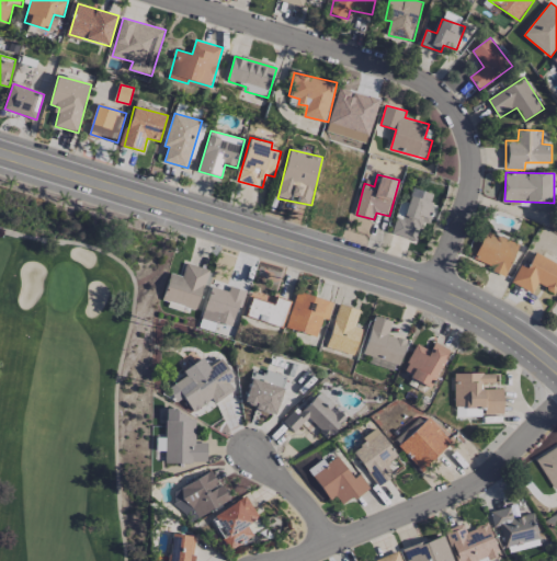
[(394,235),(417,240),(421,224),(428,226),(436,195),(413,189),(409,203),(402,202),(394,235)]
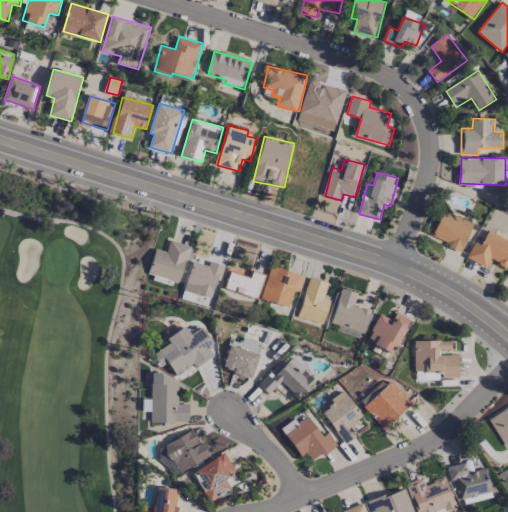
[(433,238),(464,250),(475,223),(444,210),(433,238)]
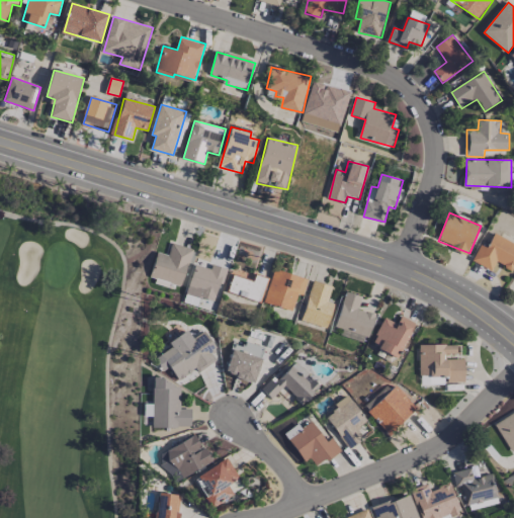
[(513,242),(495,234),(489,248),(481,245),(474,261),(494,270),(498,262),(513,269),(513,242)]
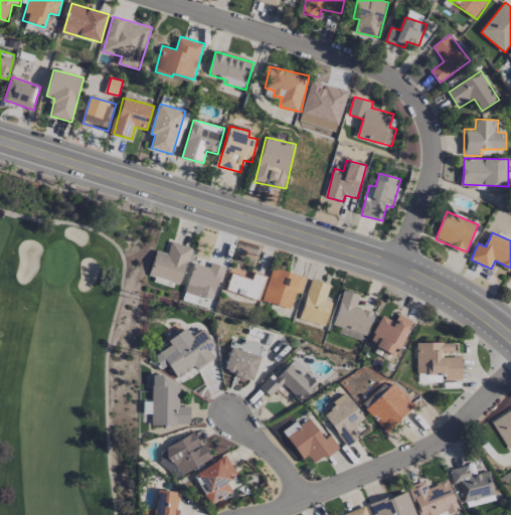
[(192,246),(172,242),(169,253),(157,250),(152,277),(184,284),(192,246)]
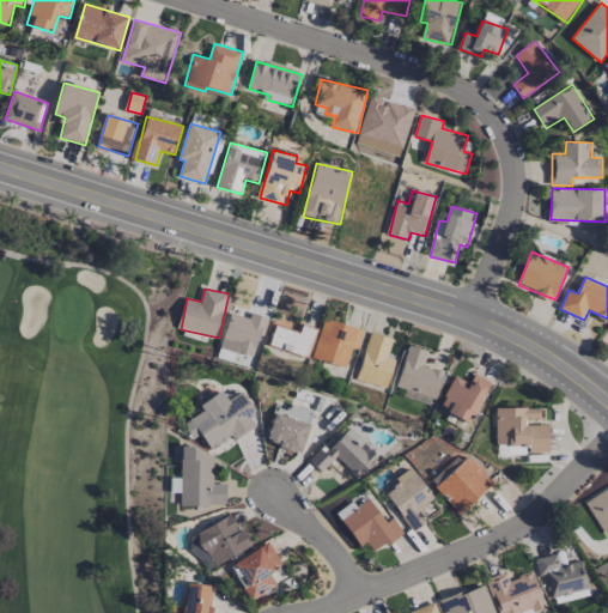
[(267,316),(253,314),(251,319),(231,314),(224,350),(259,357),(267,316)]
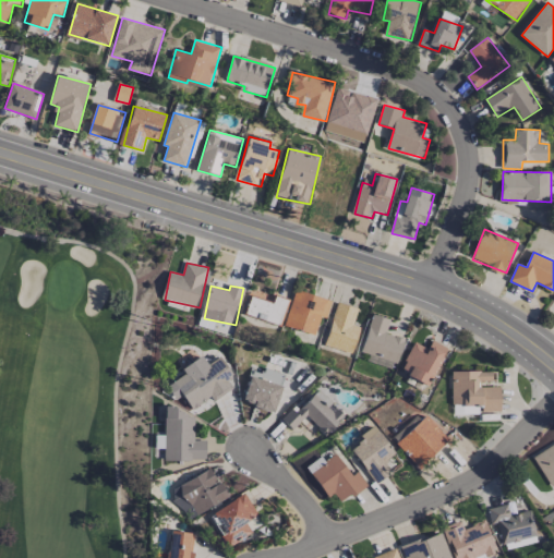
[(318,334),(322,317),(329,319),(333,299),(294,291),(287,328),(318,334)]
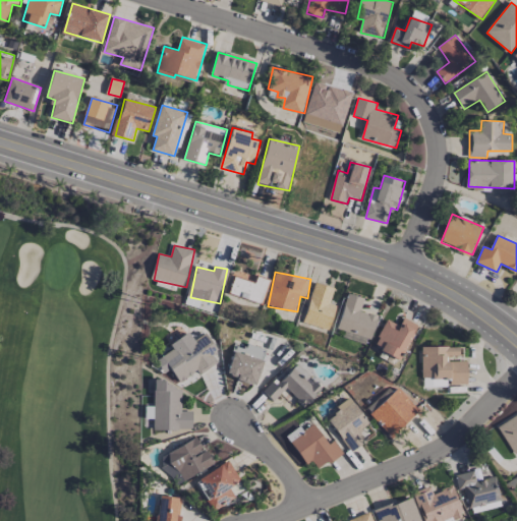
[(256,281),(235,276),(231,295),(265,302),(270,278),(257,276),(256,281)]
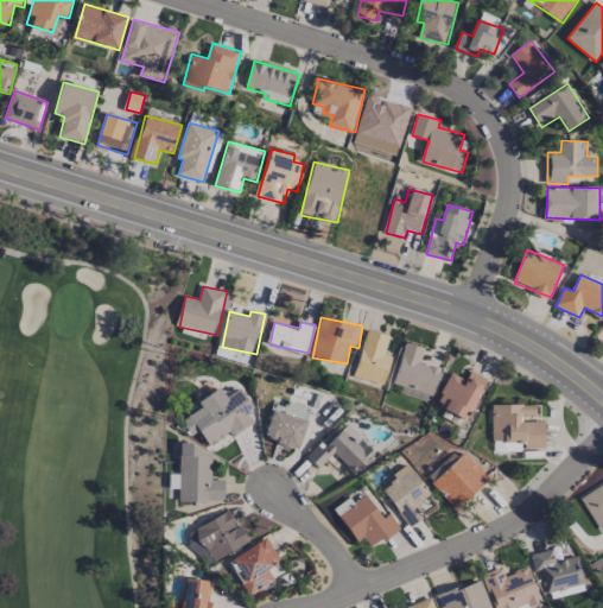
[(387,354),(392,336),(369,330),(356,377),(386,385),(394,356),(387,354)]
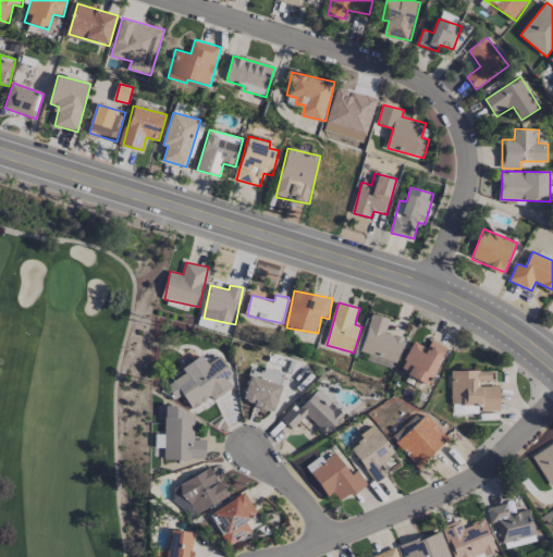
[(368,361),(396,369),(405,337),(388,333),(391,319),(372,313),(363,351),(370,354),(368,361)]
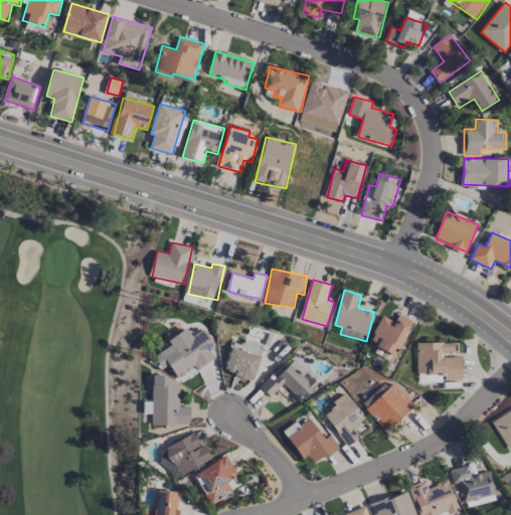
[(413,321),(400,314),(396,322),(383,316),(370,343),(397,356),(413,321)]
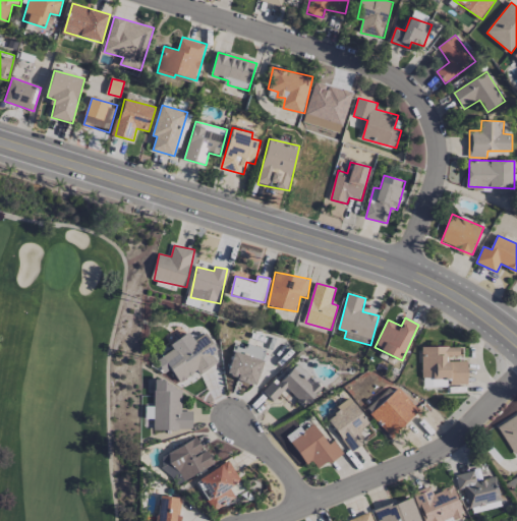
[(220,362),(214,354),(219,351),(207,332),(195,340),(189,332),(171,344),(175,349),(157,361),(165,373),(172,368),(181,383),(198,370),(202,374),(220,362)]
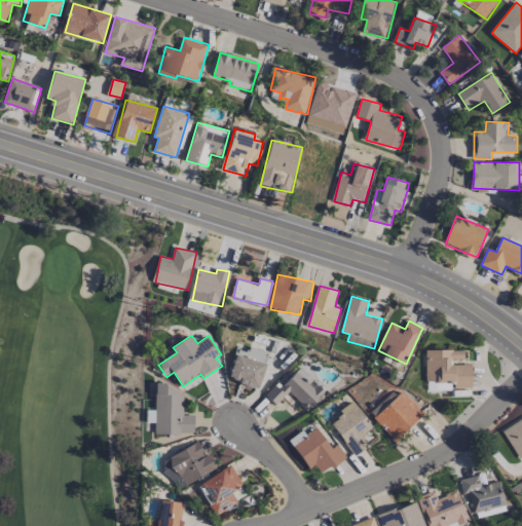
[(268,362),(270,351),(251,348),(249,359),(268,362)]
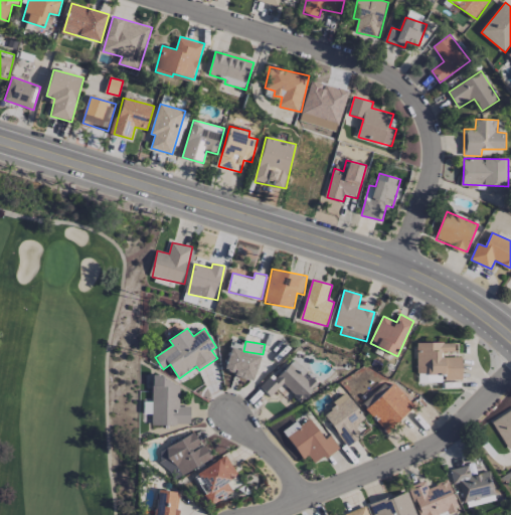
[(418,343),(418,374),(445,374),(445,380),(463,380),(463,357),(446,357),(446,352),(455,352),(455,343),(418,343)]
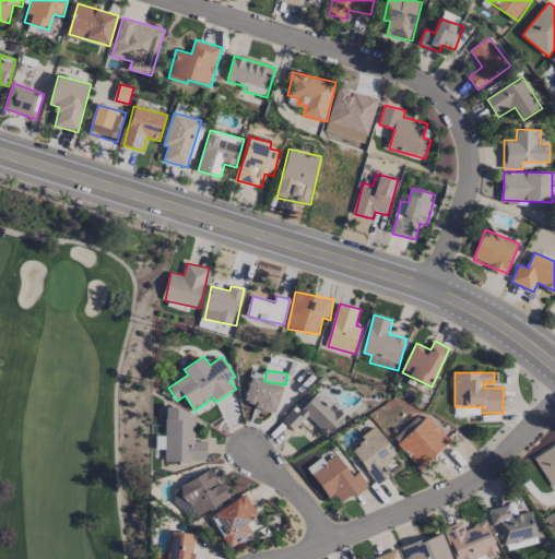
[(284,385),(252,379),(246,405),(279,412),(284,385)]
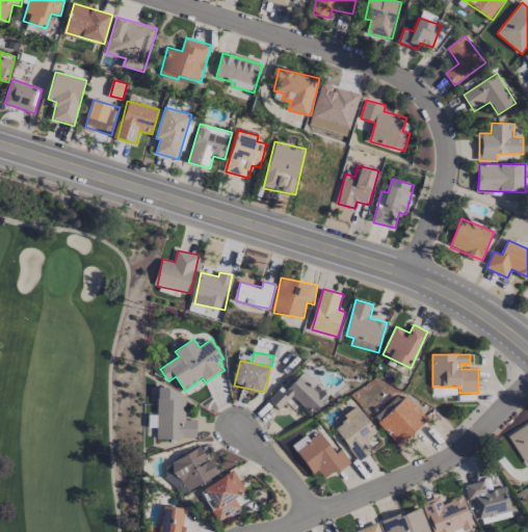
[(281,410),(293,397),(313,416),(332,396),(305,371),(285,393),(281,390),(270,400),(281,410)]
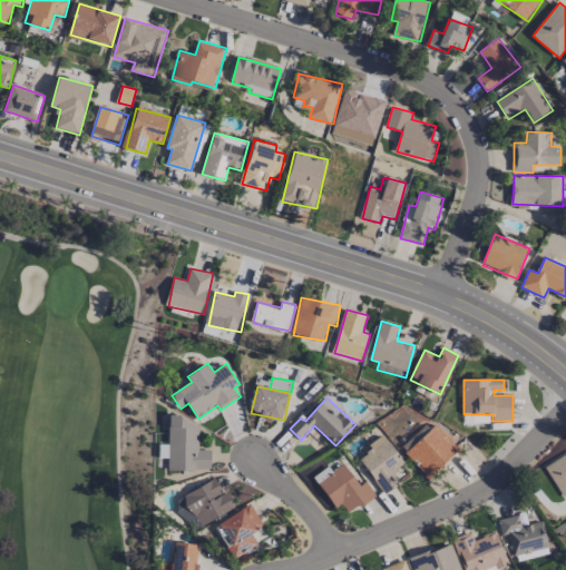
[(212,471),(212,450),(199,450),(201,423),(182,423),(183,414),(171,414),(169,470),(212,471)]
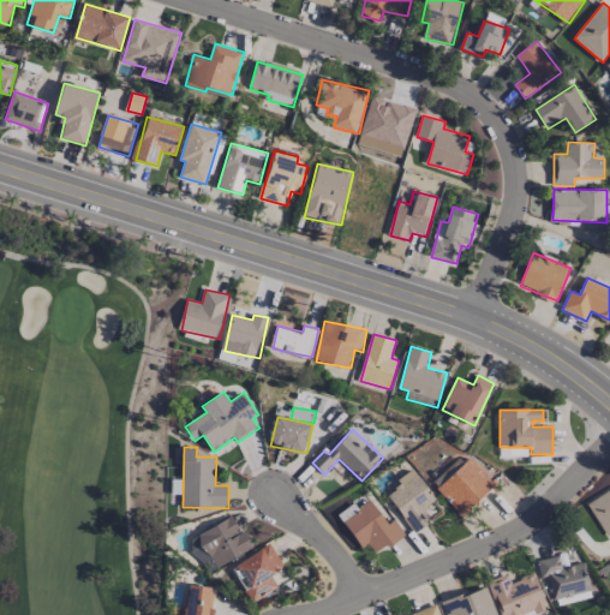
[(438,490),(465,515),(496,482),(470,458),(438,490)]
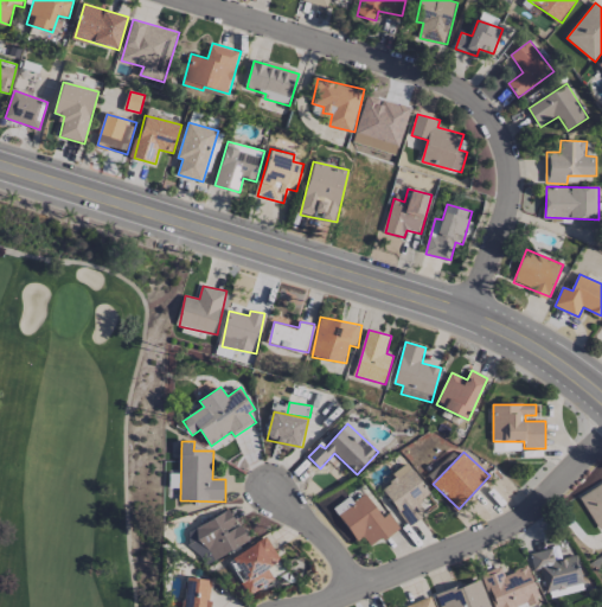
[(411,526),(430,513),(421,502),(431,493),(411,465),(382,486),(411,526)]
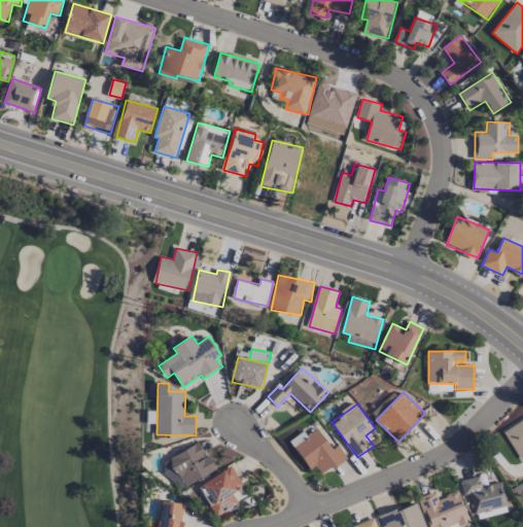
[(522,461),(522,419),(504,430),(522,461)]
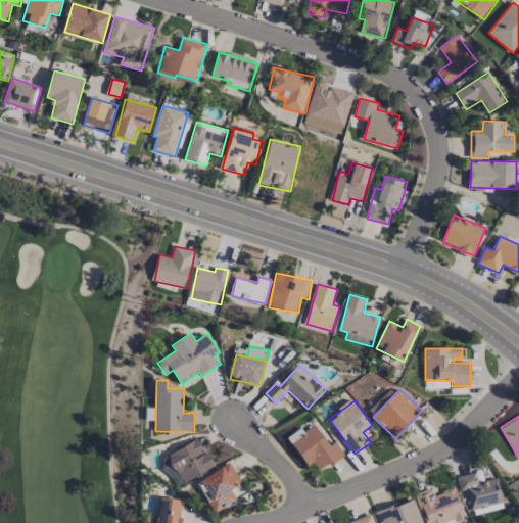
[(345,455),(337,442),(330,446),(317,426),(292,442),(309,466),(315,462),(321,471),(345,455)]
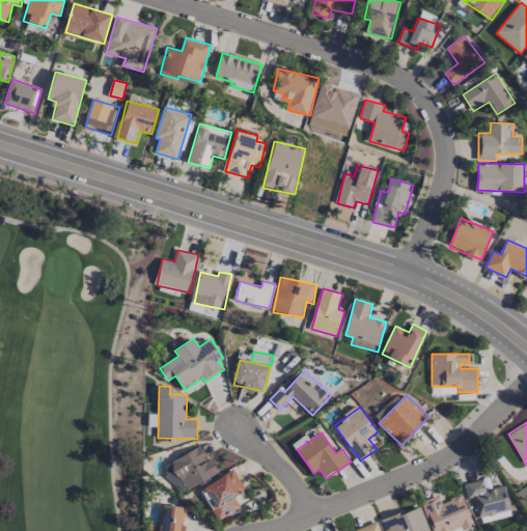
[(219,474),(203,445),(165,466),(179,495),(219,474)]
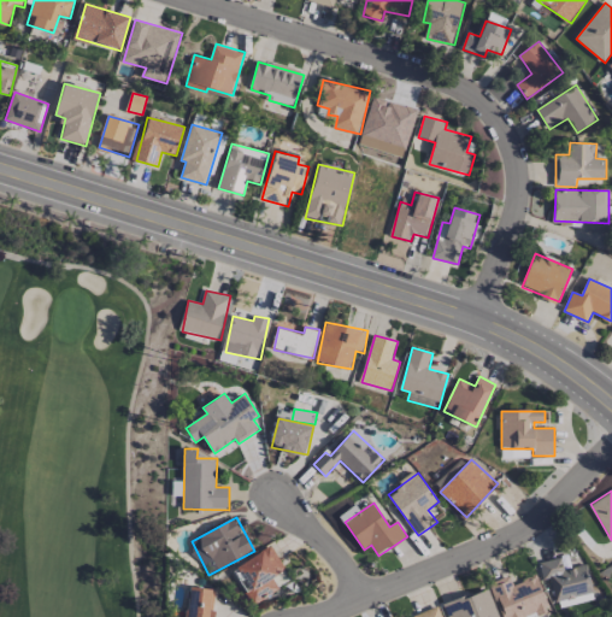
[(281,589),(275,579),(288,570),(272,545),(234,569),(256,605),(281,589)]
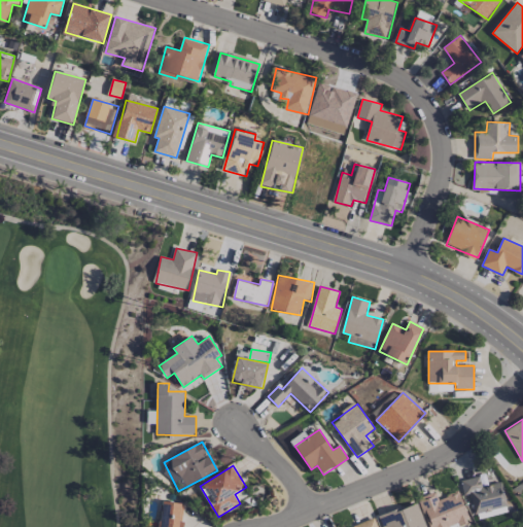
[(462,481),(466,495),(471,494),(477,515),(509,505),(502,482),(483,487),(480,476),(462,481)]
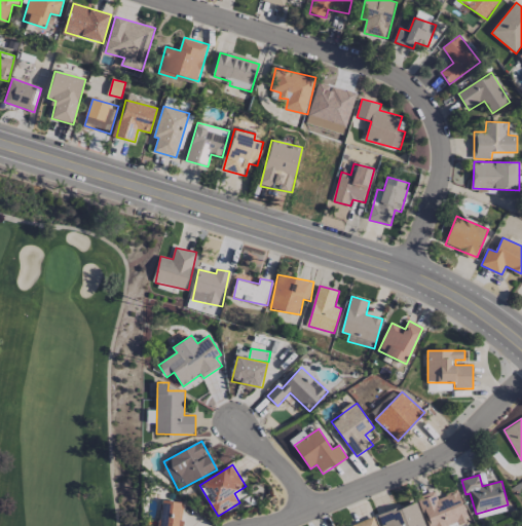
[(430,525),(463,525),(471,523),(458,491),(439,498),(436,491),(419,497),(430,525)]
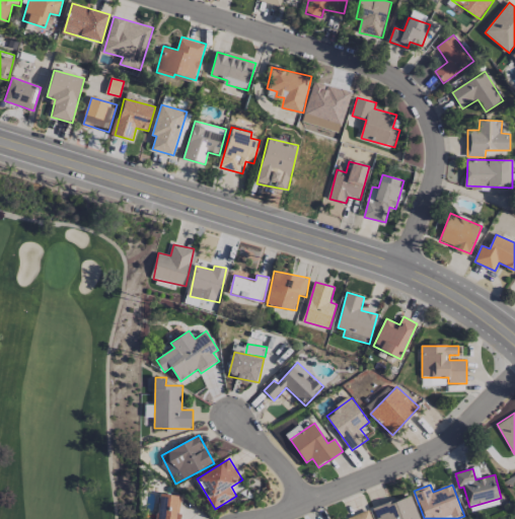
[(180,518),(184,496),(160,494),(157,518),(180,518)]
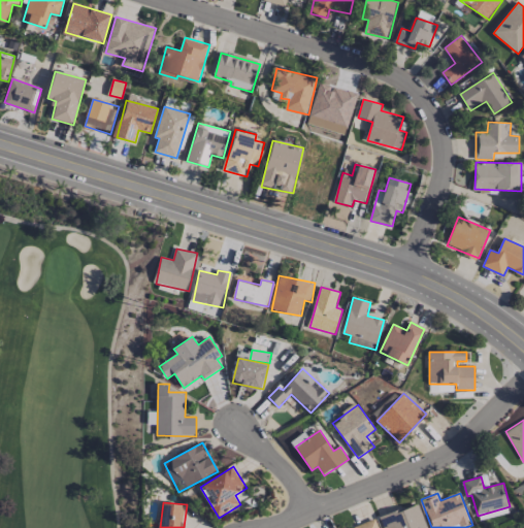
[(428,527),(419,503),(380,517),(384,527),(428,527)]
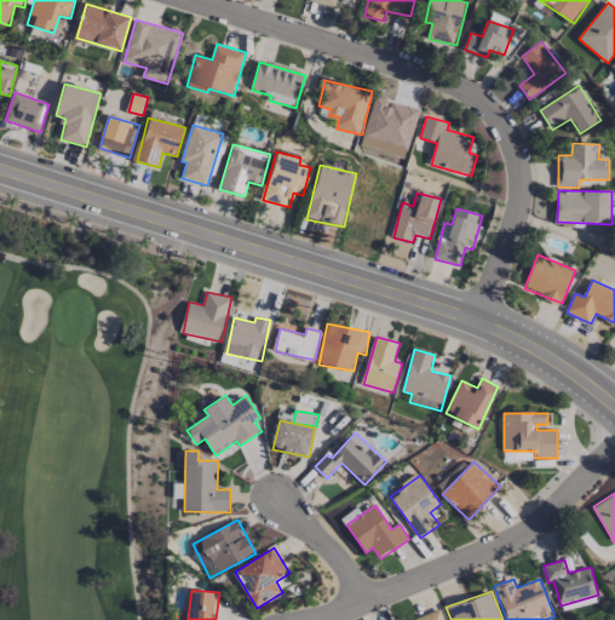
[(446,619),(442,609),(417,619),(446,619)]
